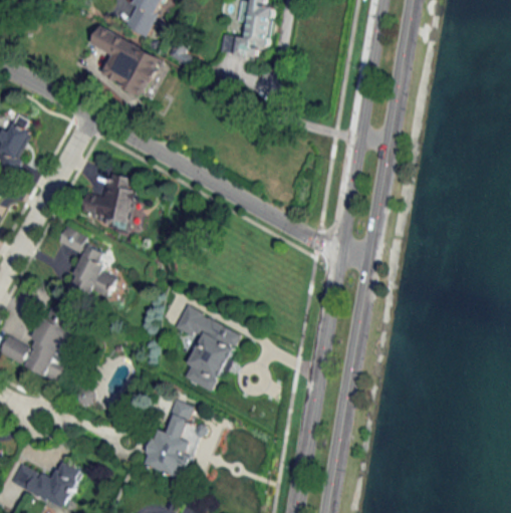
[(134,0),(122,25),(147,35),(162,0),(134,0)]
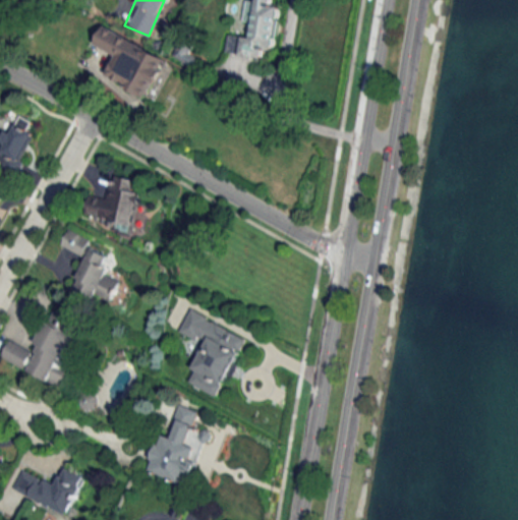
[(223,52),(260,58),(261,48),(272,49),(278,5),(269,4),(269,0),(253,0),(244,0),(241,20),(249,22),(247,36),(226,33),(223,52)]
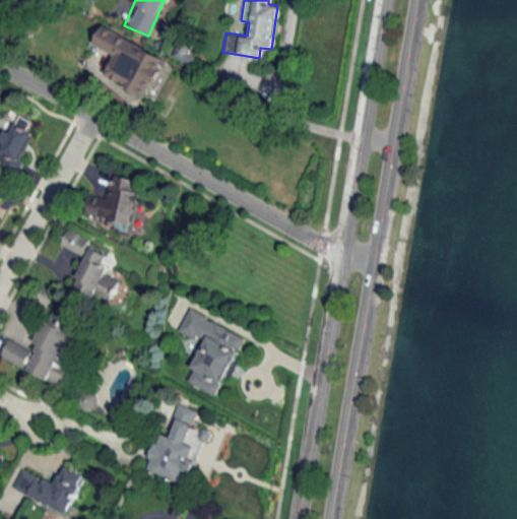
[(103,76),(145,95),(164,55),(101,25),(91,44),(113,54),(103,76)]
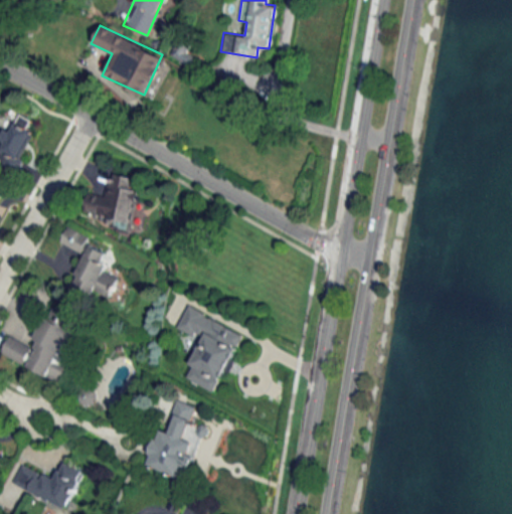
[(3,128),(0,135),(0,152),(17,160),(31,131),(24,128),(28,119),(16,114),(9,131),(3,128)]
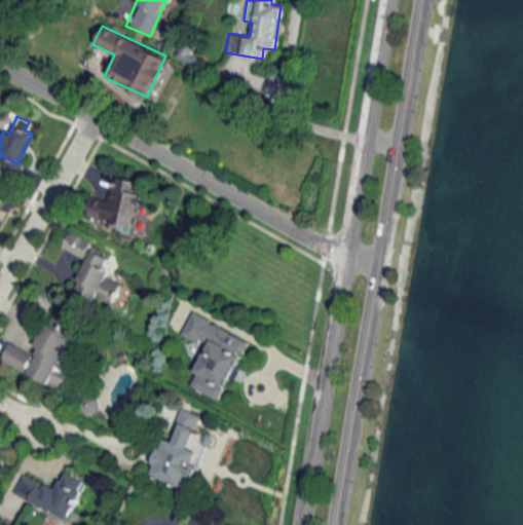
[(86,195),(81,220),(132,229),(139,192),(133,191),(135,181),(110,176),(105,198),(86,195)]
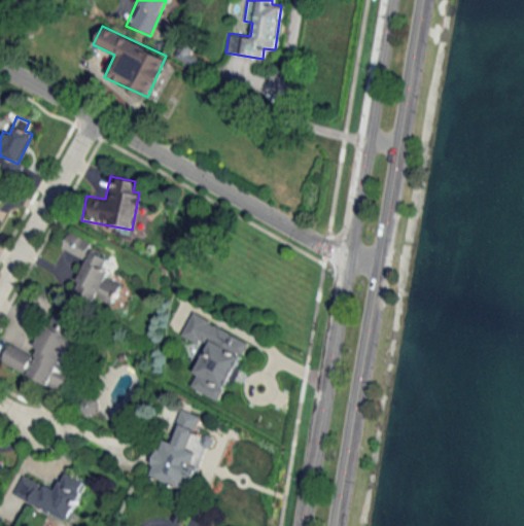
[(71,289),(108,306),(118,282),(103,276),(112,254),(66,234),(60,248),(84,258),(71,289)]
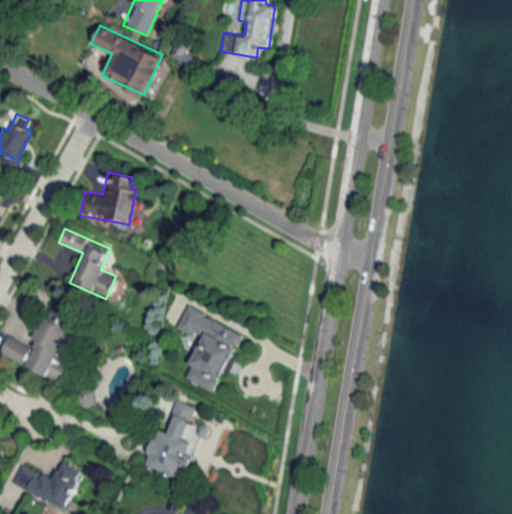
[(7,334),(0,348),(0,353),(60,384),(70,364),(58,358),(73,328),(64,323),(69,312),(51,304),(30,346),(7,334)]
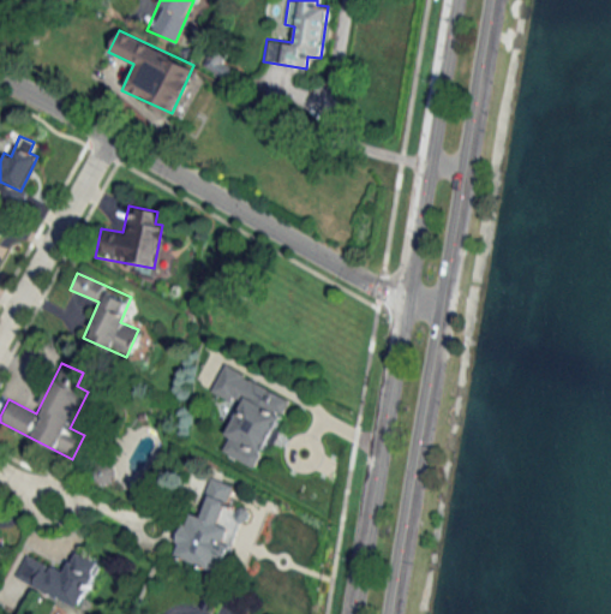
[(291,398),(221,363),(208,388),(239,405),(216,448),(255,468),(291,398)]
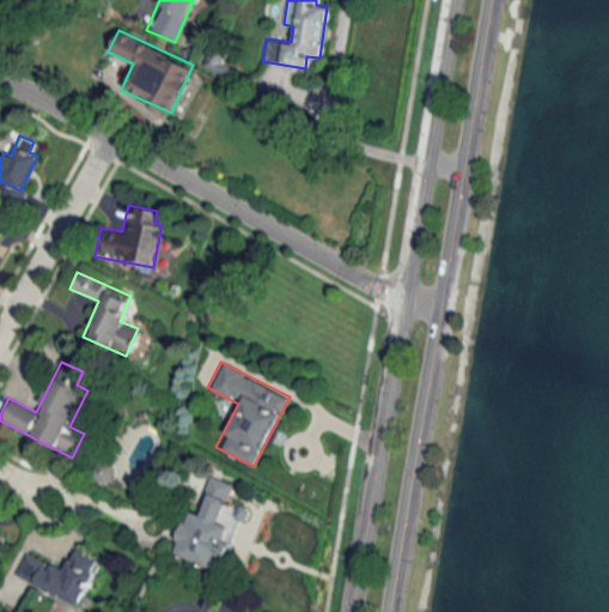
[(169,553),(215,570),(232,526),(217,521),(230,483),(209,474),(195,513),(184,509),(169,553)]
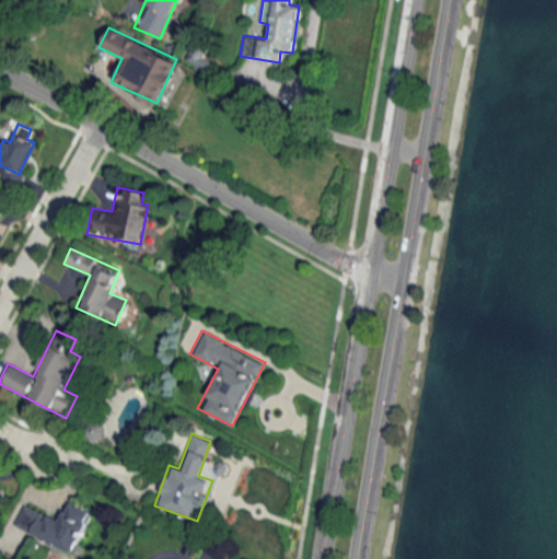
[(11,525),(69,552),(89,511),(66,501),(56,522),(21,504),(11,525)]
